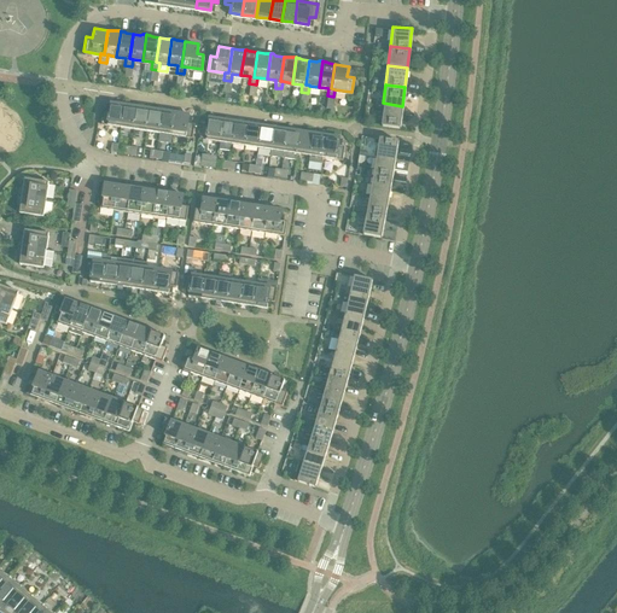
[(120,123),(123,101),(110,99),(109,107),(102,106),(99,121),(120,123)]
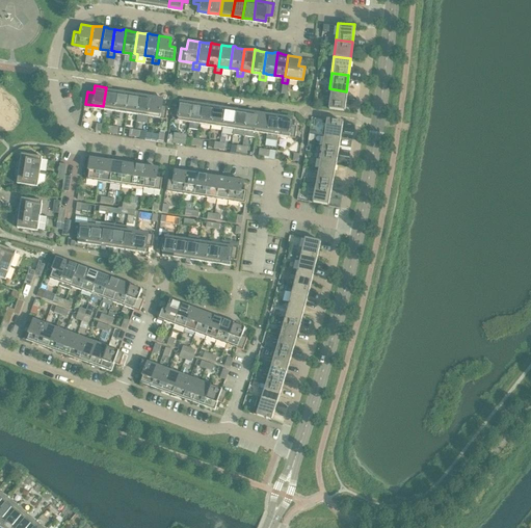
[(114,108),(116,89),(106,87),(103,106),(114,108)]
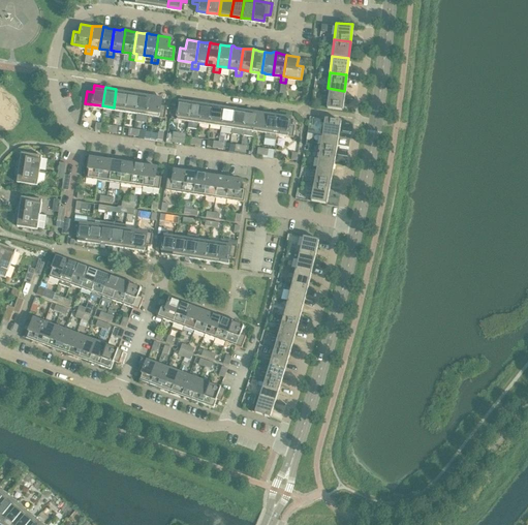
[(342,107),(344,91),(328,88),(325,105),(342,107)]
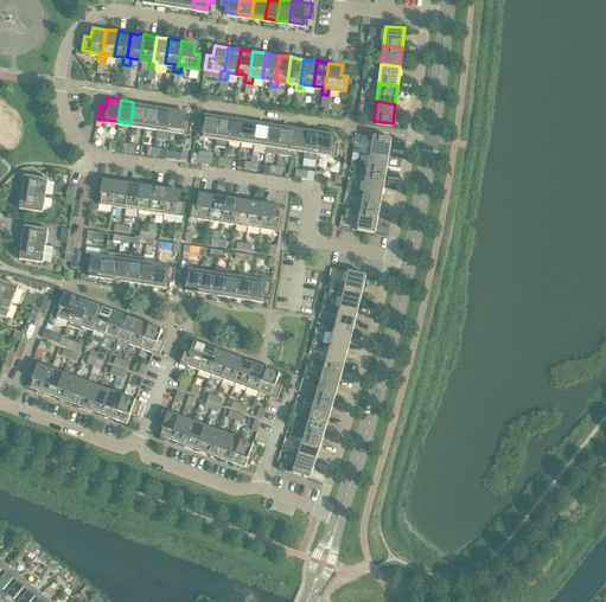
[(142,126),(146,103),(133,102),(131,123),(142,126)]
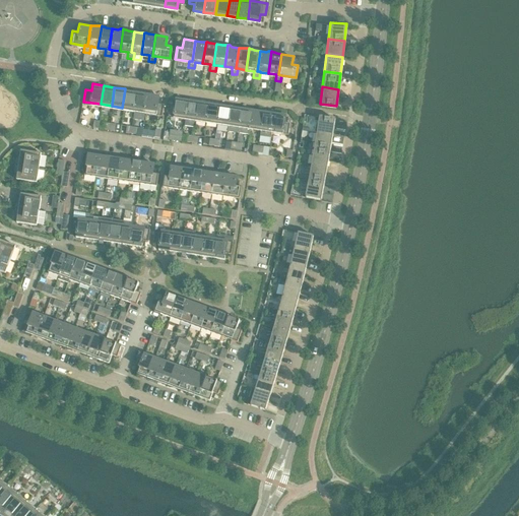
[(133,109),(136,90),(125,88),(122,108),(133,109)]
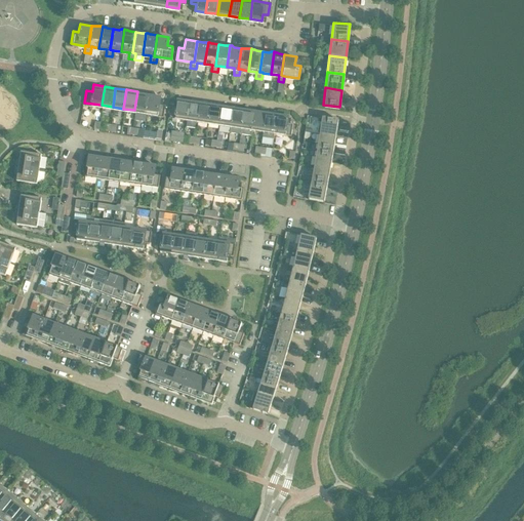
[(146,112),(148,92),(137,91),(134,110),(146,112)]
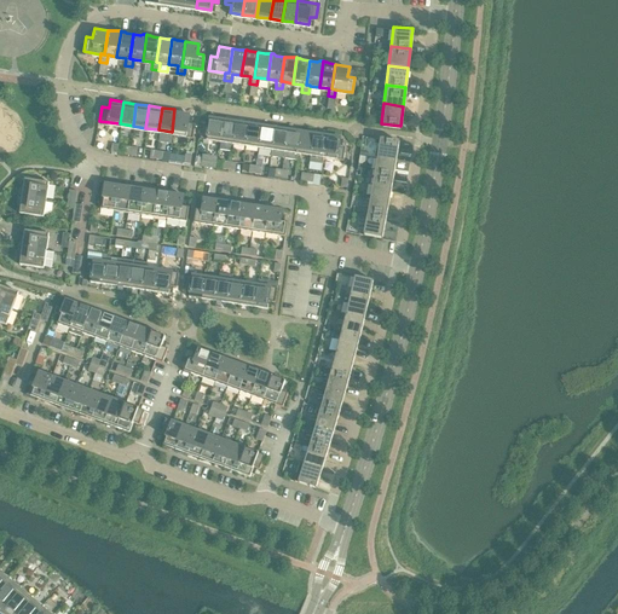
[(191,134),(194,120),(188,120),(189,111),(174,109),(172,132),(191,134)]
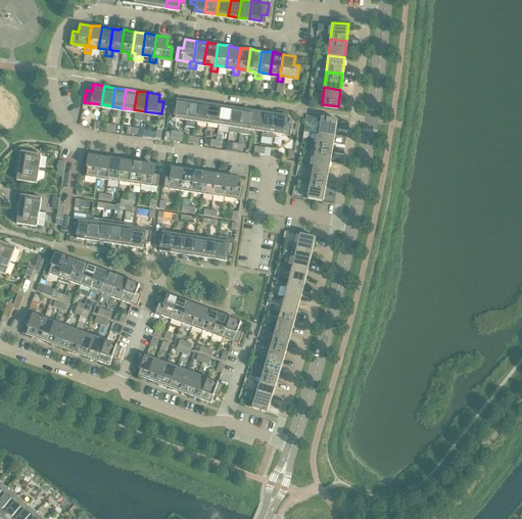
[(184,118),(187,98),(176,97),(175,103),(170,102),(168,114),(184,118)]
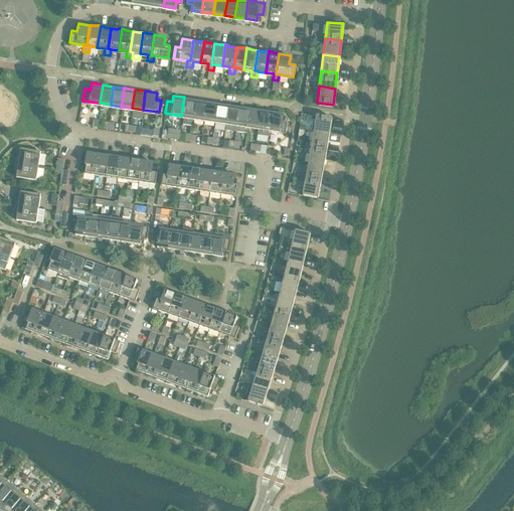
[(192,117),(195,99),(184,97),(181,116),(183,116),(182,121),(190,123),(191,117),(192,117)]
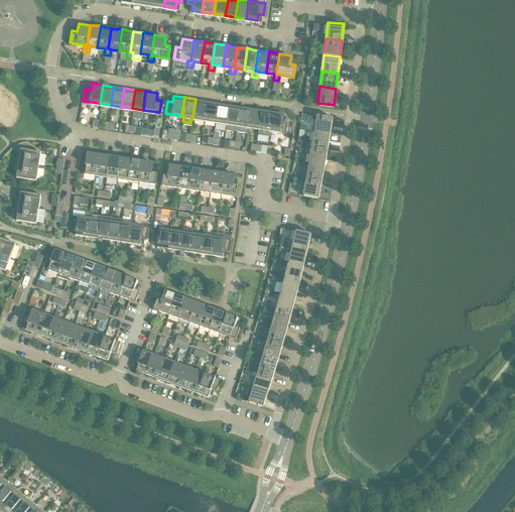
[(204,119),(207,100),(196,99),(192,117),(204,119)]
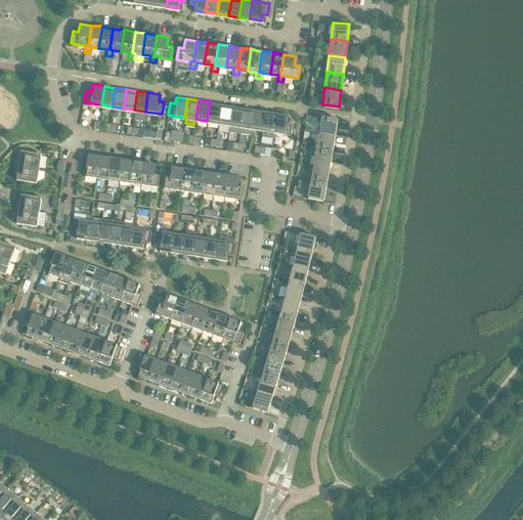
[(218,122),(220,103),(210,101),(207,121),(218,122)]
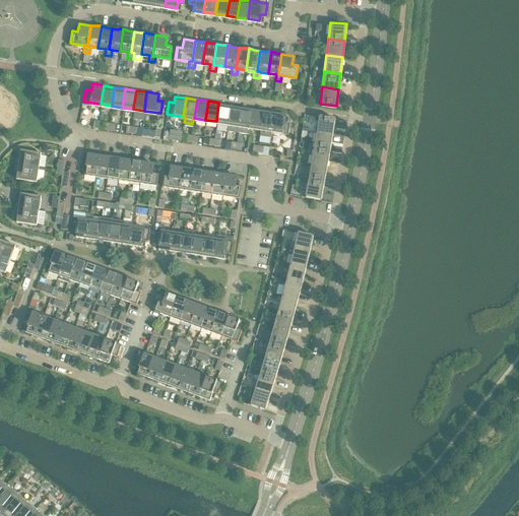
[(226,123),(230,105),(218,103),(216,121),(226,123)]
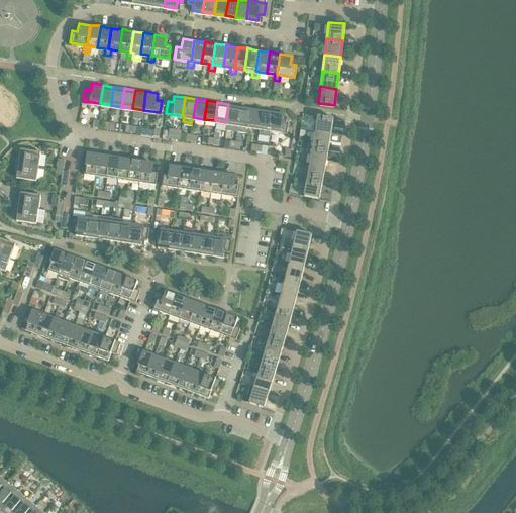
[(236,124),(239,105),(228,104),(225,122),(236,124)]
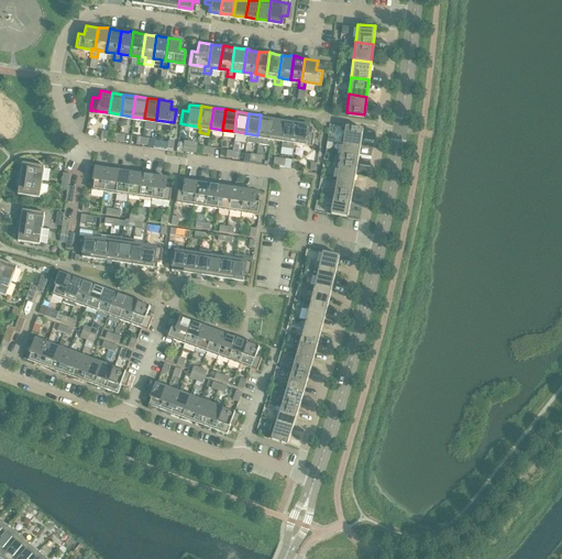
[(270,136),(273,117),(261,114),(257,135),(256,141),(268,142),(270,136)]
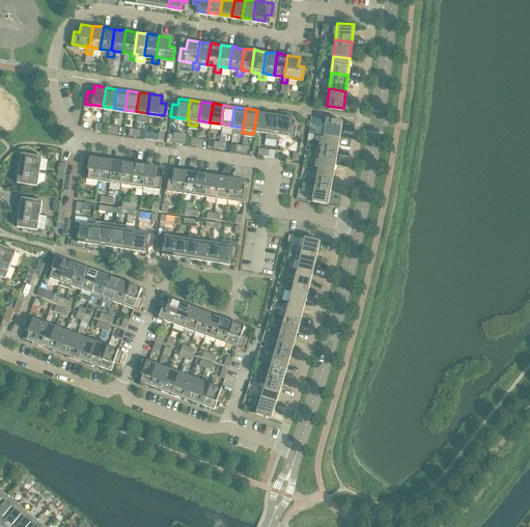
[(266,131),(268,111),(257,110),(254,129),(266,131)]
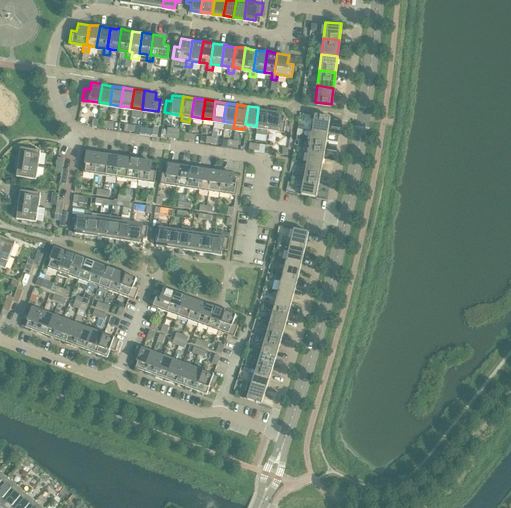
[(266,127),(269,109),(258,107),(256,126),(266,127)]
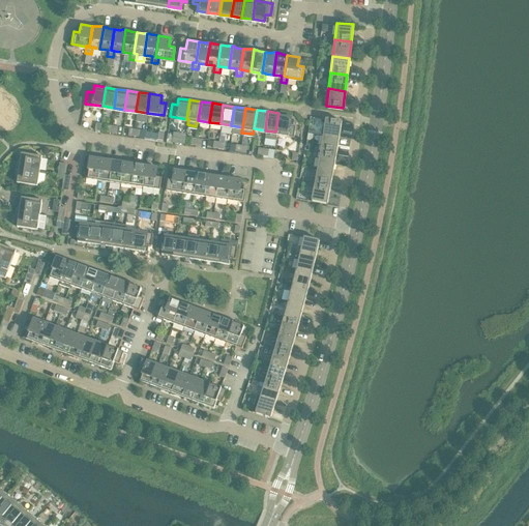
[(293,135),(295,122),(289,121),(290,115),(278,113),(275,132),(293,135)]
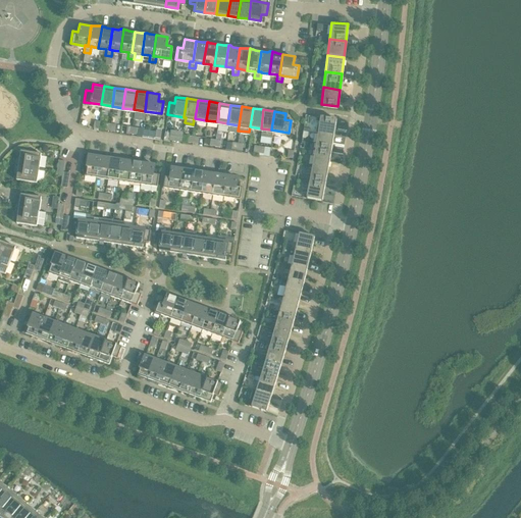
[(333,134),(335,116),(319,114),(317,131),(333,134)]
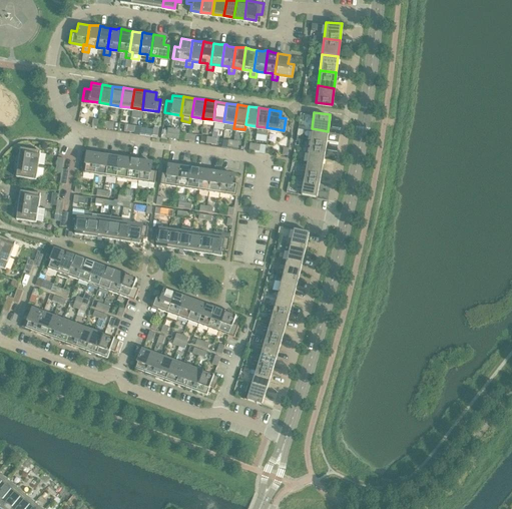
[(325,147),(328,131),(312,128),(309,144),(325,147)]
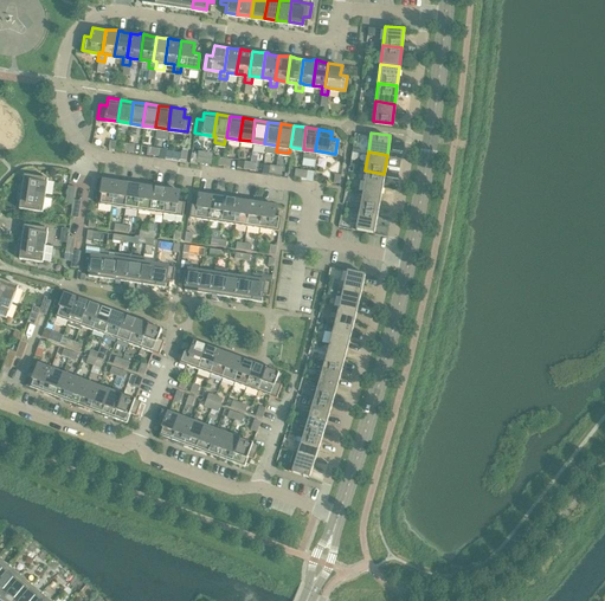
[(380,192),(384,174),(365,170),(361,189),(380,192)]
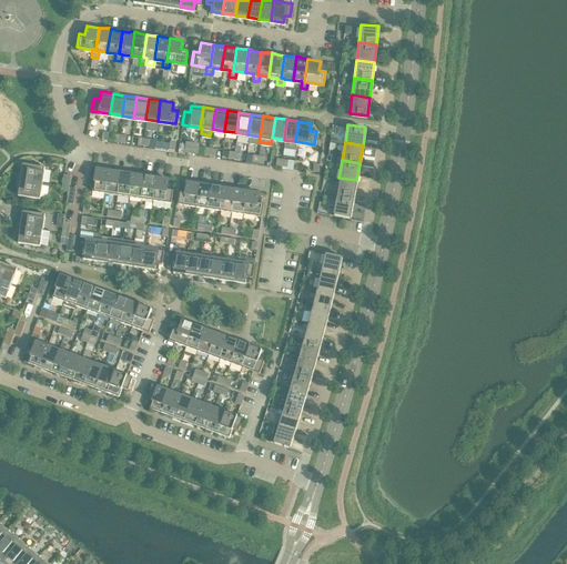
[(41,180),(43,164),(21,161),(21,167),(19,167),(18,169),(17,172),(17,174),(16,177),(41,180)]
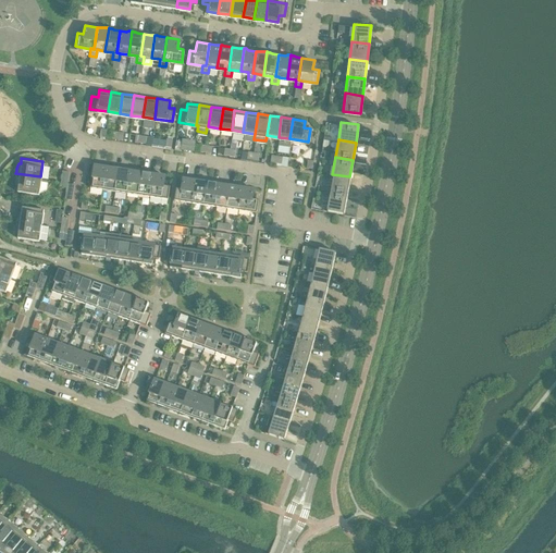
[(102,186),(106,164),(99,163),(97,162),(96,162),(94,161),(93,161),(90,161),(88,162),(89,166),(88,170),(93,171),(90,184),(89,184),(89,185),(102,186)]
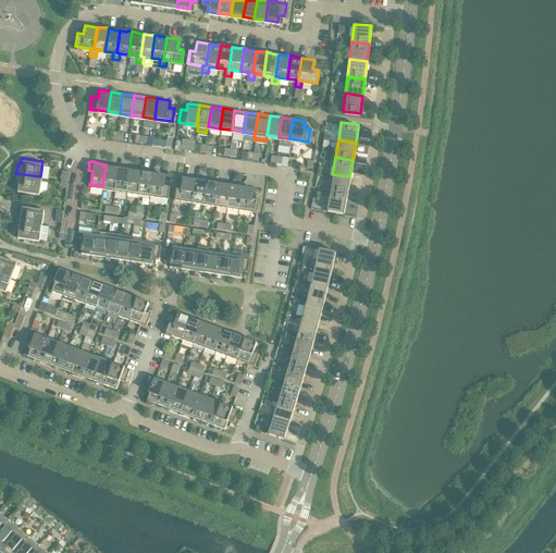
[(114,188),(118,166),(115,166),(114,166),(112,166),(106,164),(102,186),(114,188)]
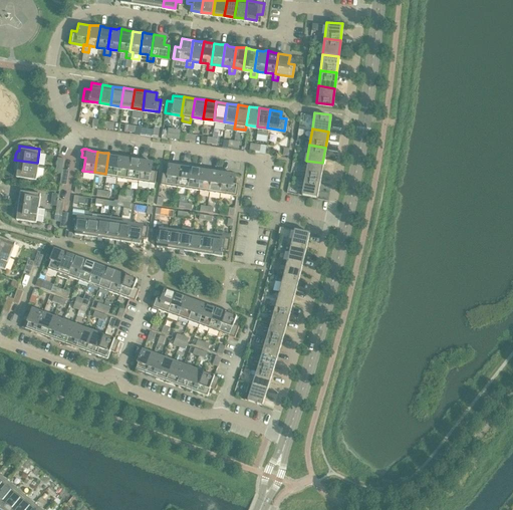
[(115,176),(118,155),(112,154),(111,154),(109,153),(108,153),(105,174),(115,176)]
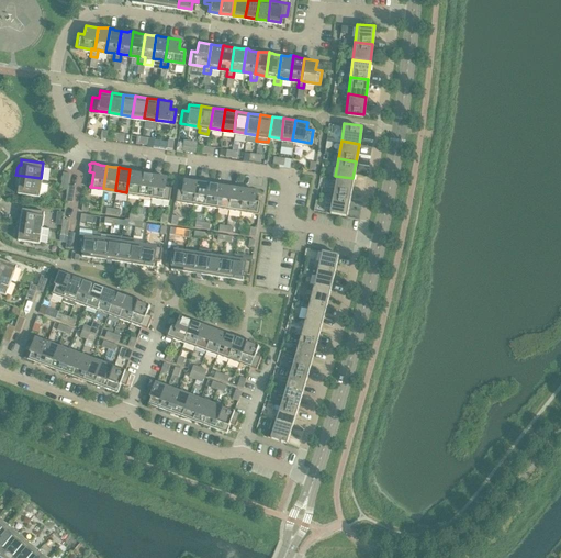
[(67,182),(69,170),(62,169),(59,185),(66,186),(65,198),(71,199),(74,183),(67,182)]
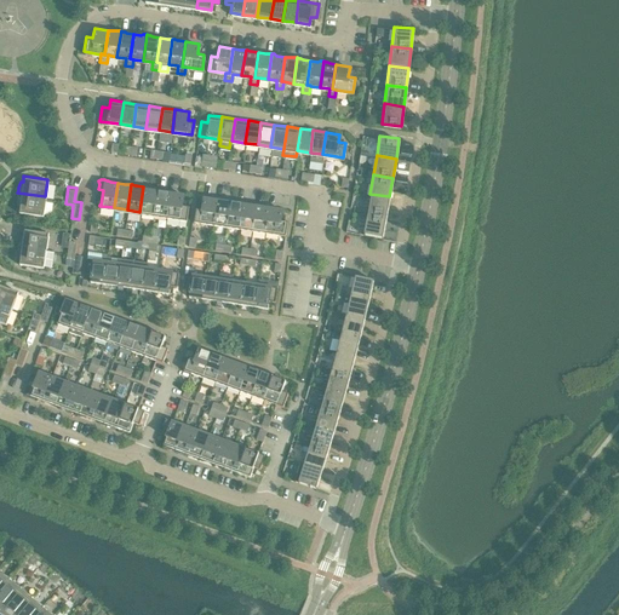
[(153,213),(156,188),(155,188),(153,188),(150,188),(143,187),(139,212),(153,213)]
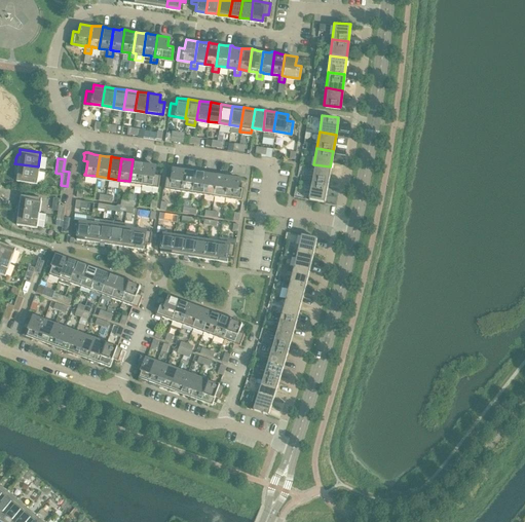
[(141,183),(144,161),(138,161),(136,160),(135,159),(133,159),(129,181),(141,183)]
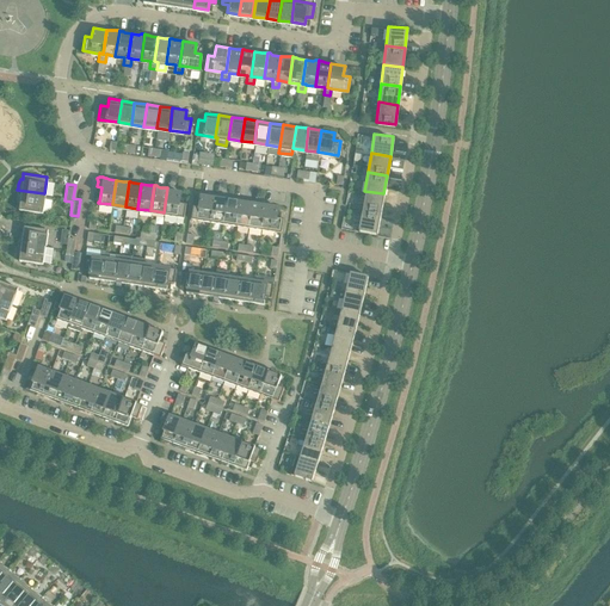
[(185,201),(179,201),(180,190),(167,187),(164,212),(183,215),(185,201)]
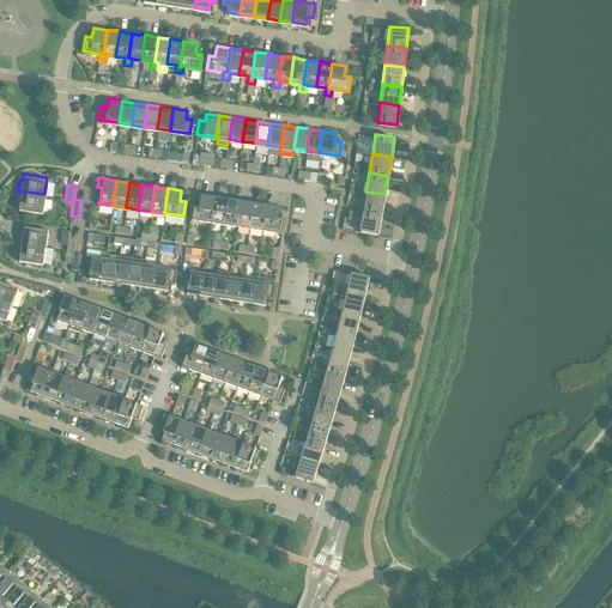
[(42,212),(44,194),(17,190),(17,193),(17,195),(17,199),(18,201),(19,201),(18,208),(42,212)]
